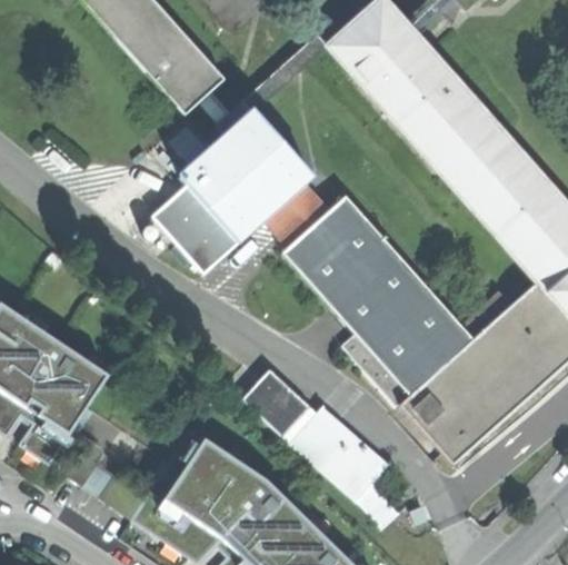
[(567,205),(386,0),(376,0),(342,30),(332,19),(245,98),(228,112),(209,92),(225,77),(155,0),(85,0),(186,112),(201,99),(221,120),(218,124),(227,134),(180,176),(187,184),(152,215),(177,241),(171,247),(186,264),(191,258),(193,261),(191,265),(196,269),(199,266),(203,273),(265,220),(284,243),(280,245),(285,249),(282,250),(356,331),(342,343),(396,403),(399,400),(452,462),(567,362),(567,0),(567,205)]
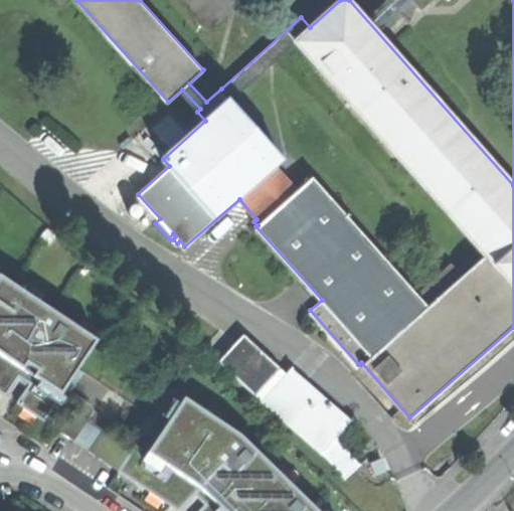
[(0,273),(0,387),(8,393),(22,372),(26,375),(32,379),(19,399),(46,417),(99,337),(0,273)]
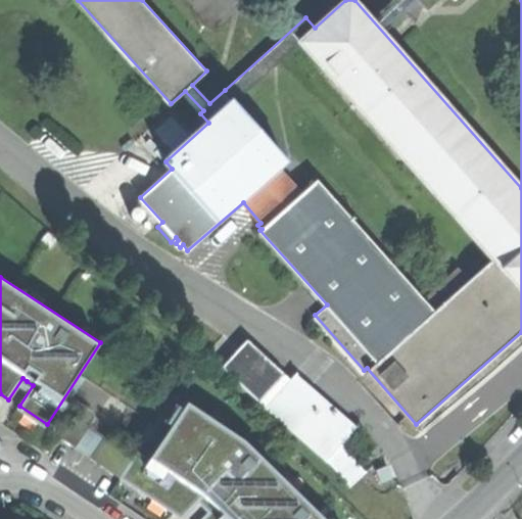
[(221,367),(261,403),(286,373),(246,338),(221,367)]
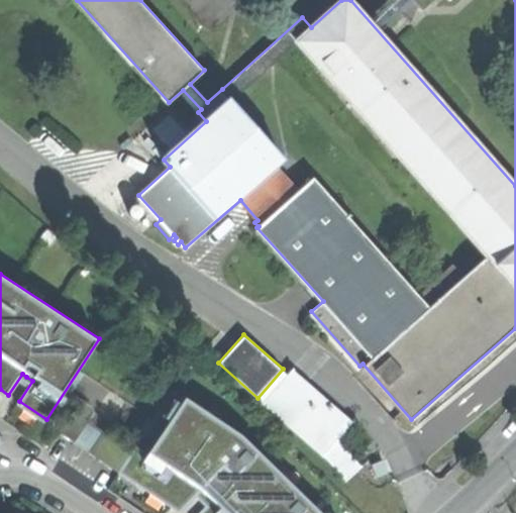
[(283,369),(258,398),(322,454),(337,437),(352,420),(296,370),(291,376),(283,369)]
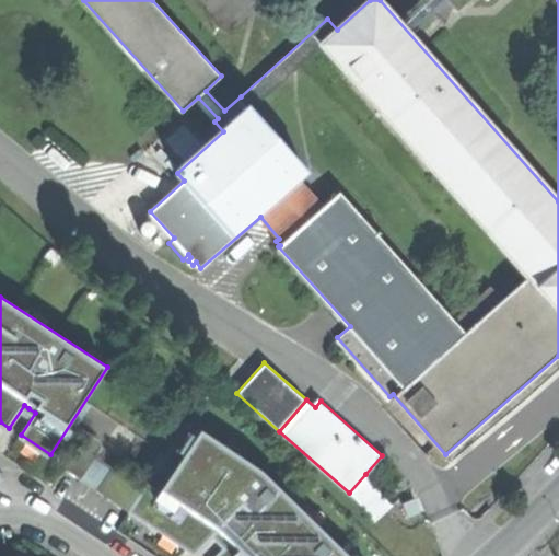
[(144,487),(130,509),(197,554),(216,534),(222,540),(226,544),(213,555),(349,555),(260,471),(186,421),(144,487)]
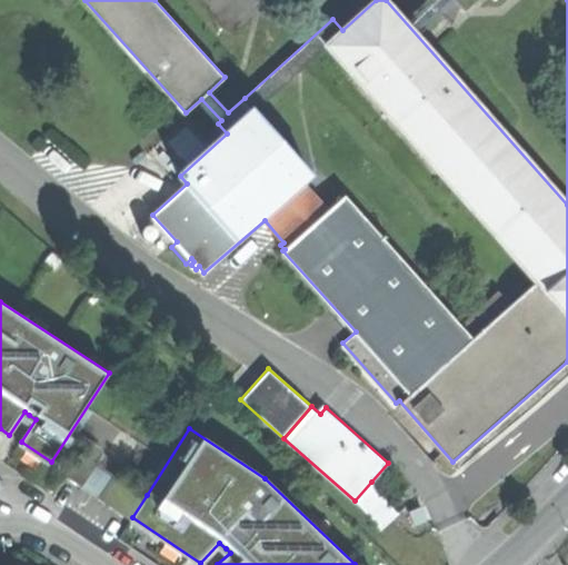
[(99,496),(132,517),(147,495),(81,452),(67,474),(82,485),(99,496)]
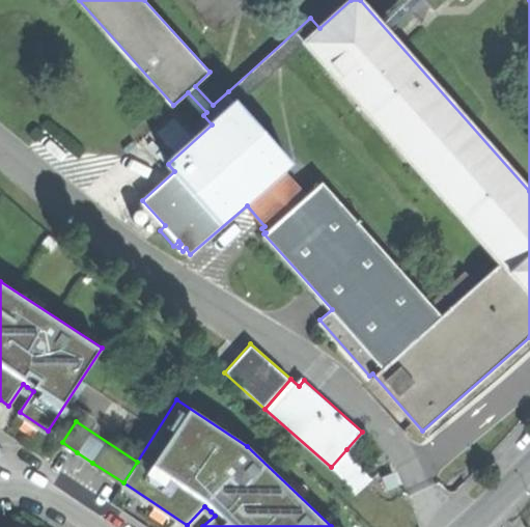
[(373,474),(346,449),(331,467),(359,491),(373,474)]
